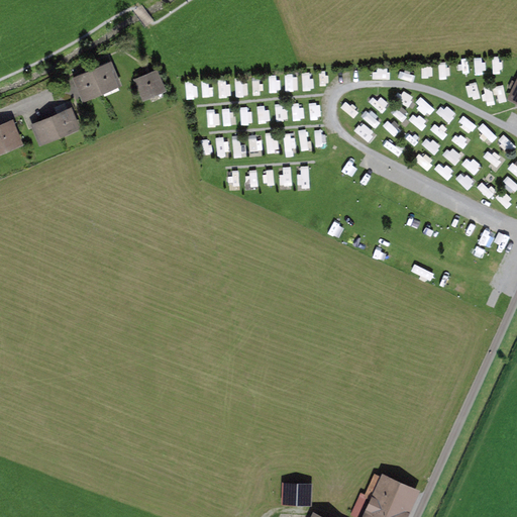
[(108,63),(92,70),(101,90),(117,83),(108,63)]
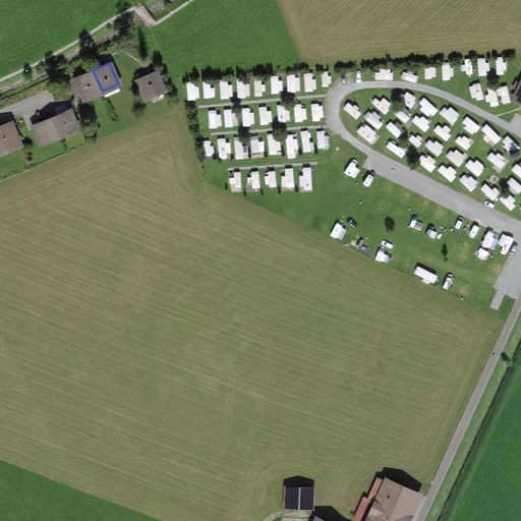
[(93,70),(76,77),(85,98),(102,91),(93,70)]
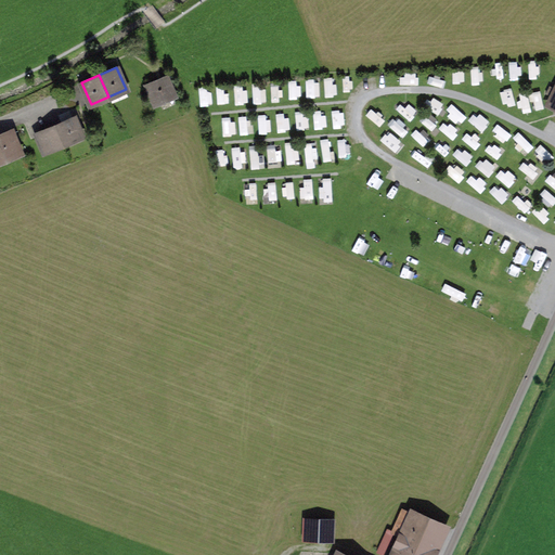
[(147,86),(155,104),(175,97),(167,78),(147,86)]
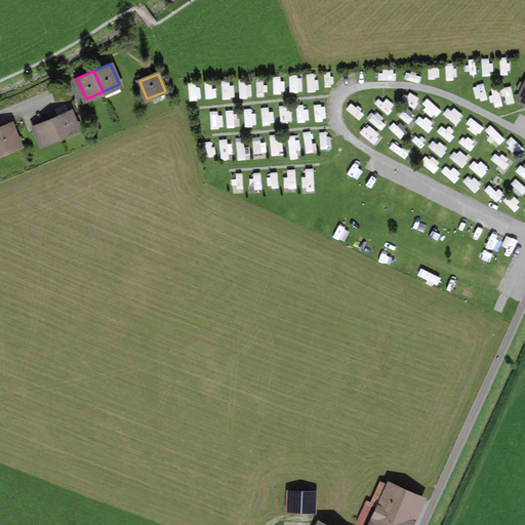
[(380,105),(389,112),(395,105),(386,97),(380,105)]
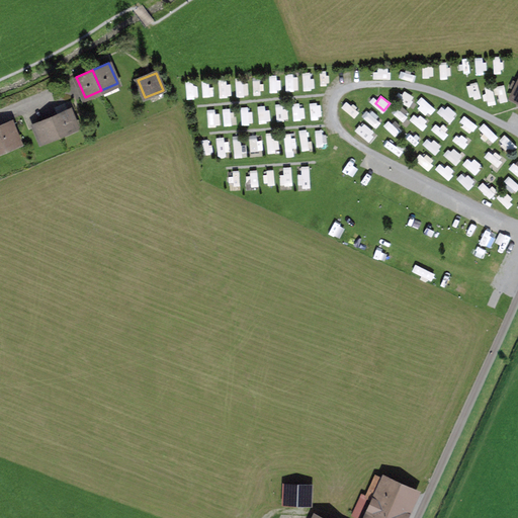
[(69,111),(53,118),(59,133),(77,125),(71,111),(78,108),(76,102),(67,105),(69,111)]
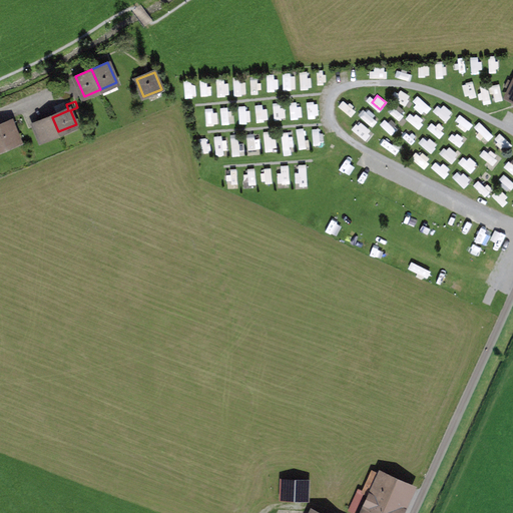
[(222,113),(223,123),(230,122),(228,112),(222,113)]
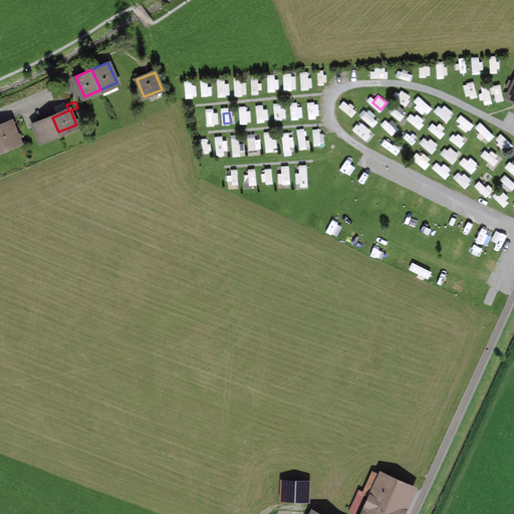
[(52,117),(34,125),(40,140),(58,132),(52,117)]
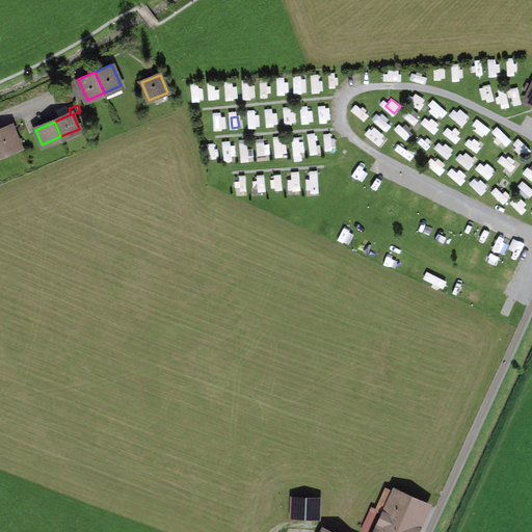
[(400,124),(396,127),(404,138),(409,134),(400,124)]
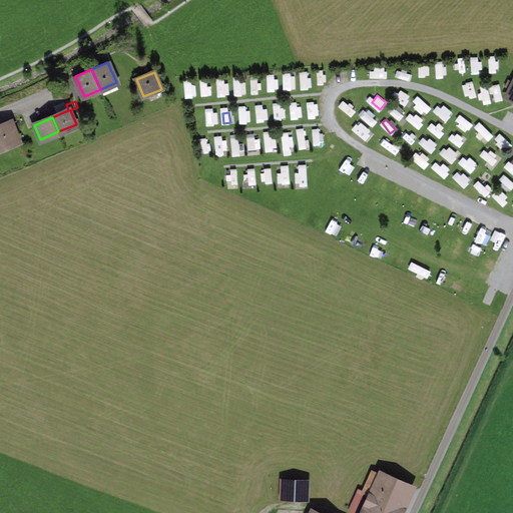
[(11,122),(0,126),(0,147),(19,140),(11,122)]
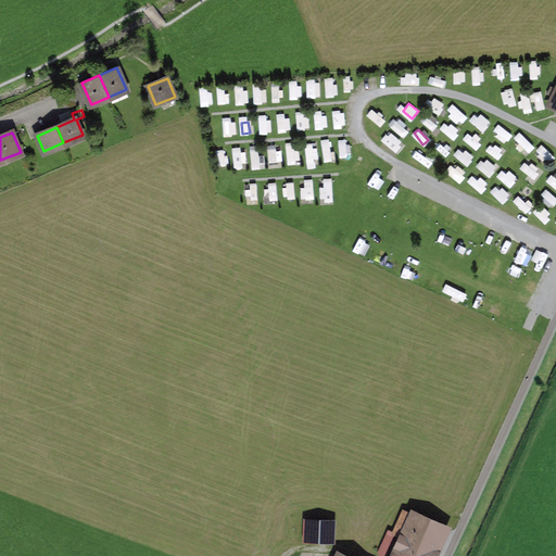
[(529,161),(523,168),(534,177),(541,168),(529,161)]
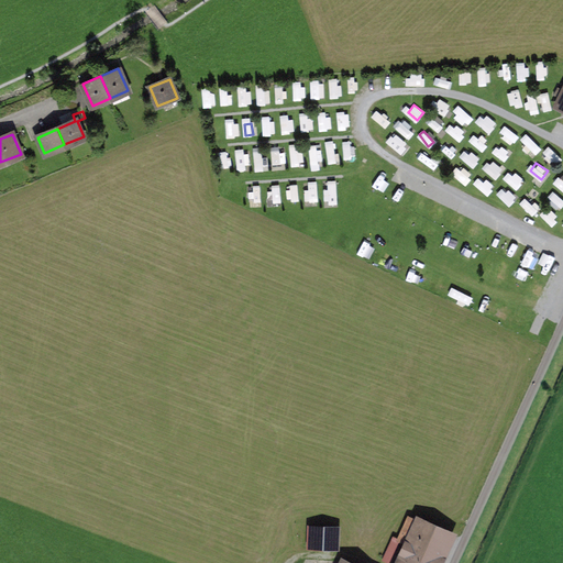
[(561,208),(562,205),(562,199),(554,191),(549,197),(561,208)]
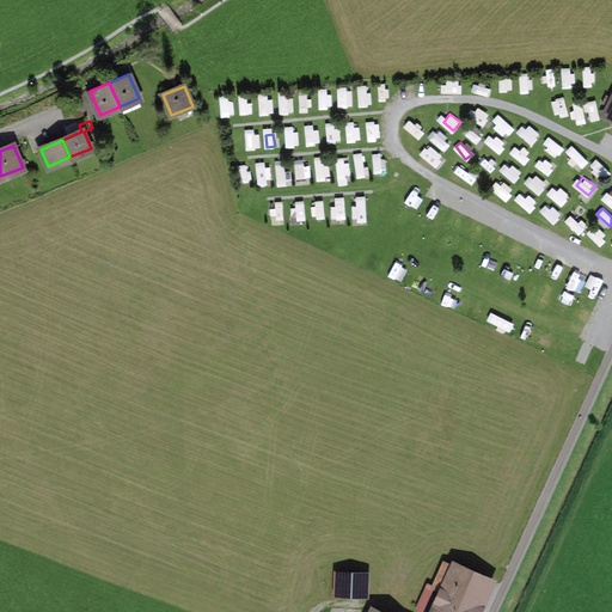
[(433,611),(477,611),(491,583),(445,562),(433,586),(441,589),(439,595),(441,597),(433,611)]
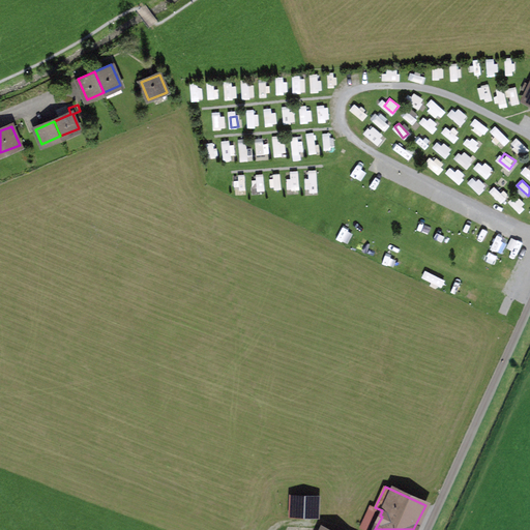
[(316,514),(316,498),(293,498),(293,514),(316,514)]
